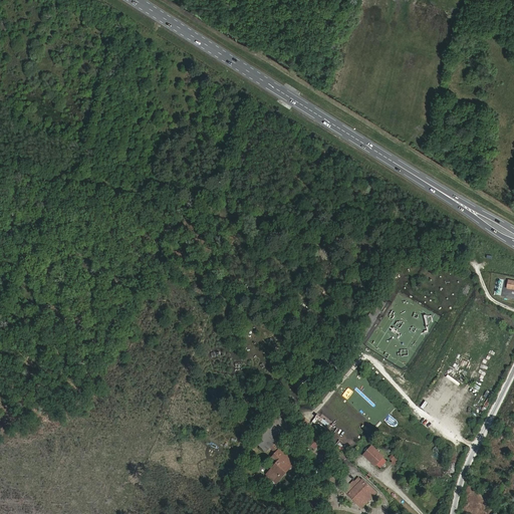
[(366,386),(372,392),(376,388),(370,381),(366,386)]
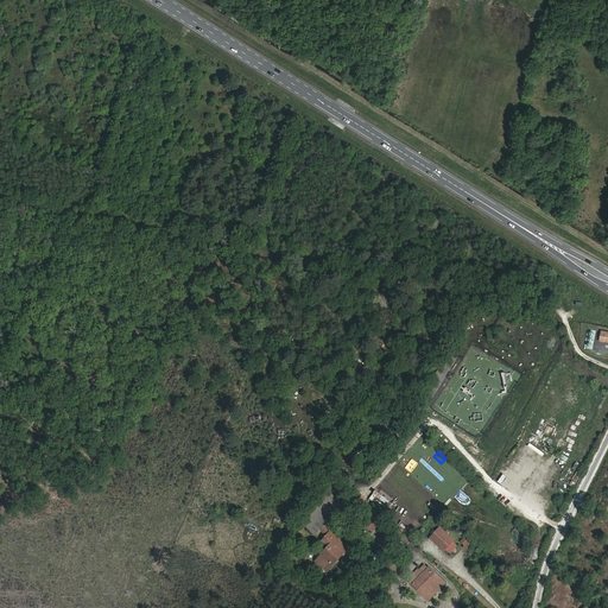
[(432,461),(428,467),(436,474),(441,467),(432,461)]
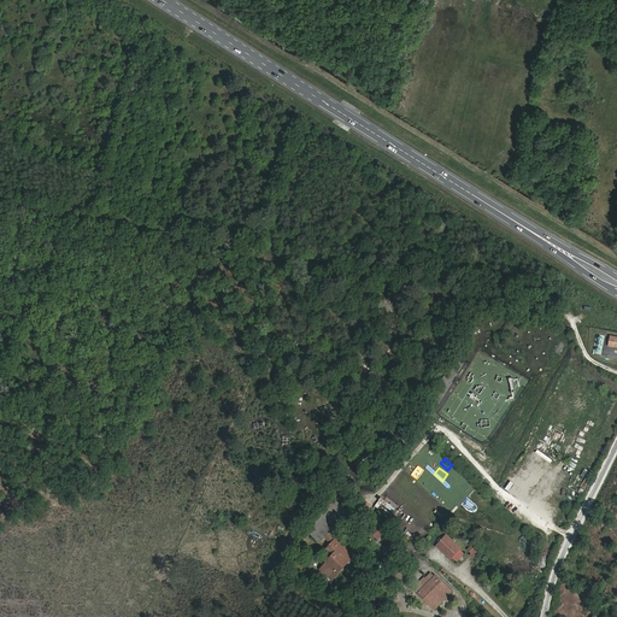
[(585,469),(580,476),(586,480),(589,472),(585,469)]
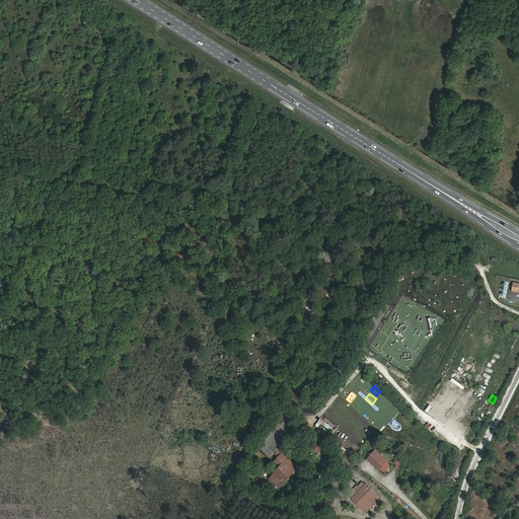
[(417,404),(423,409),(427,402),(421,398),(417,404)]
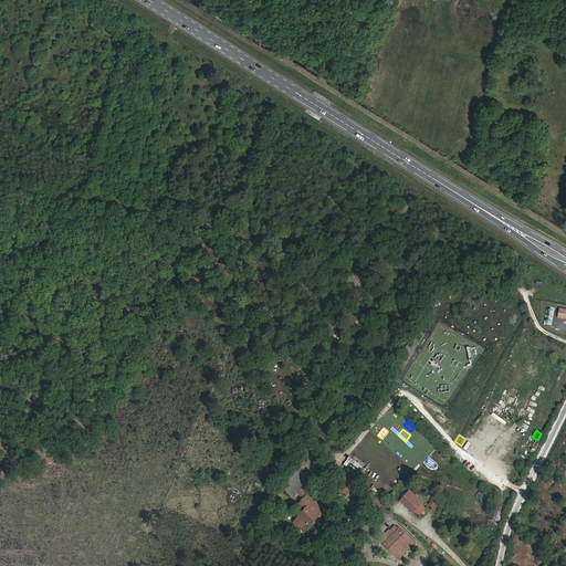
[(348,457),(346,460),(360,469),(363,465),(348,457)]
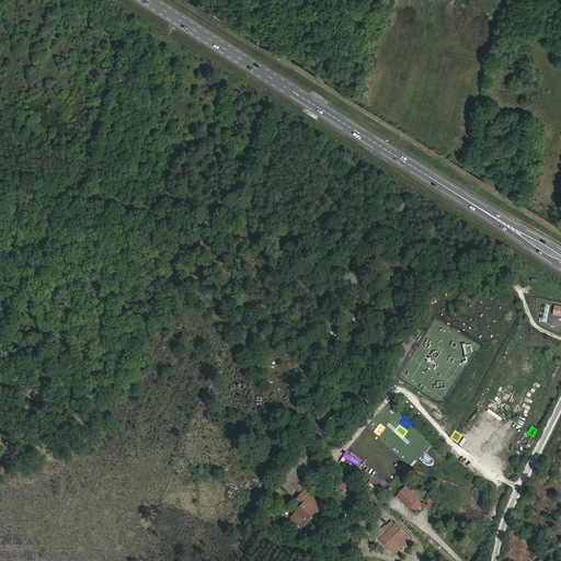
[(289,479),(297,485),(311,467),(298,457),(293,466),(297,469),(289,479)]
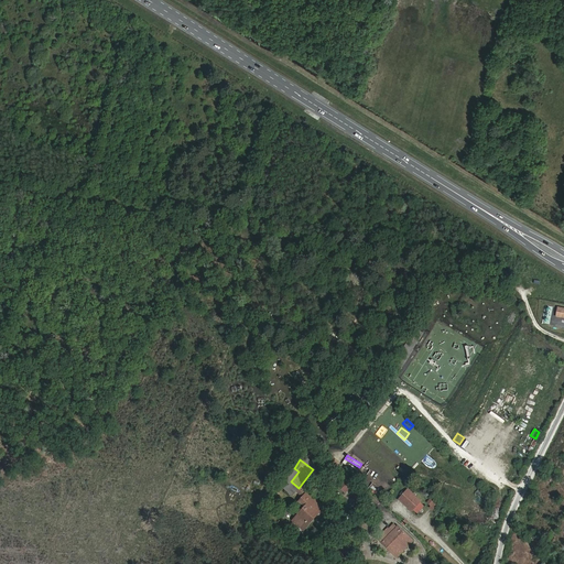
[(294,468),(285,478),(291,481),(299,472),(294,468)]
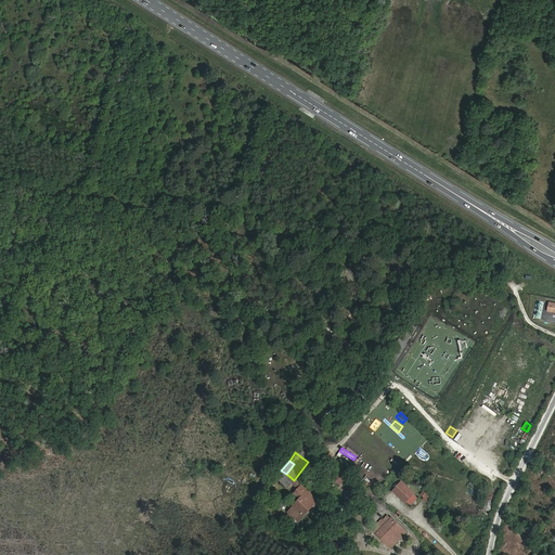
[(344,480),(339,476),(344,472),(339,467),(330,478),(339,486),(344,480)]
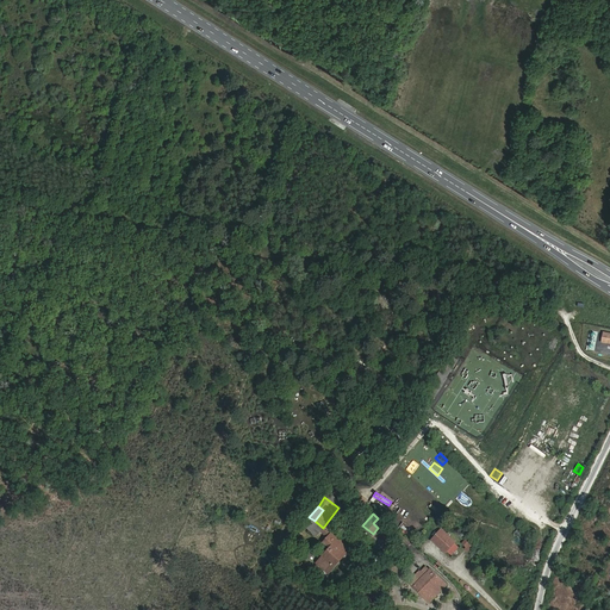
[(315,521),(309,517),(300,529),(313,539),(317,535),(321,530),(323,528),(315,521)]
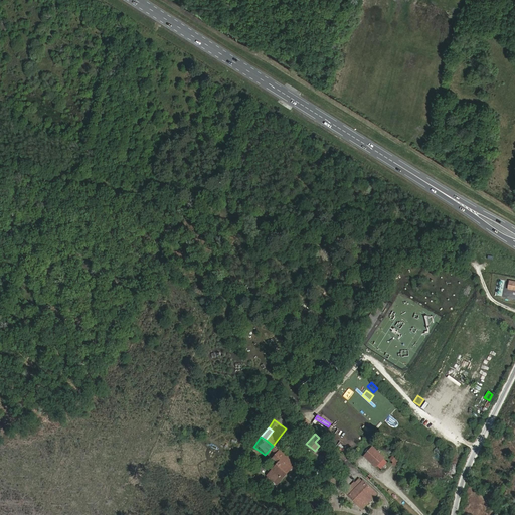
[(371,446),(362,456),(379,471),(387,462),(383,459),(385,457),(371,446)]
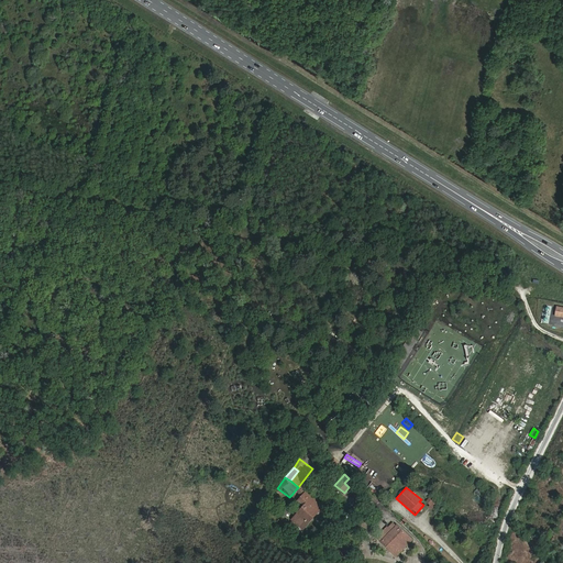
[(296,489),(293,494),(301,500),(286,519),(302,531),(312,517),(308,514),(300,525),(291,519),(307,499),(296,489)]
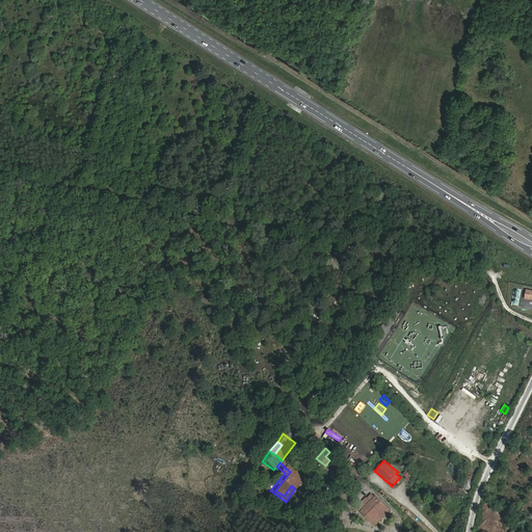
[(291,485),(295,488),(302,477),(292,470),(290,472),(275,490),(284,496),(291,485)]
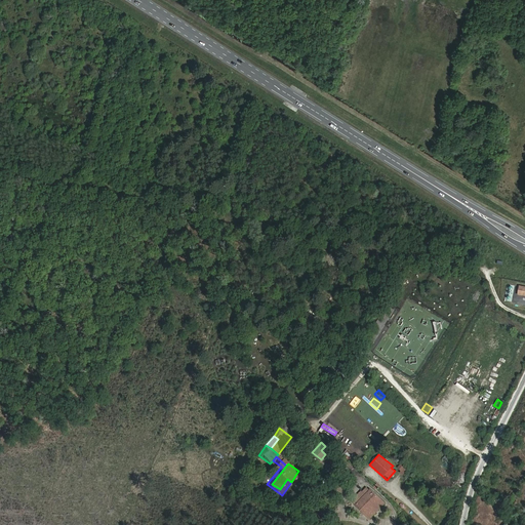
[(403,474),(406,469),(399,463),(396,469),(403,474)]
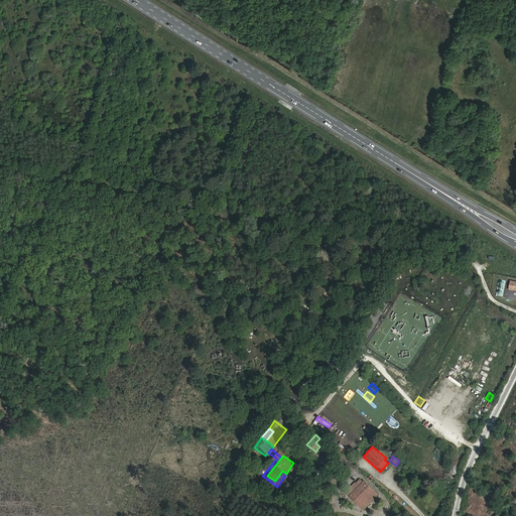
[(340,473),(334,468),(327,475),(334,480),(340,473)]
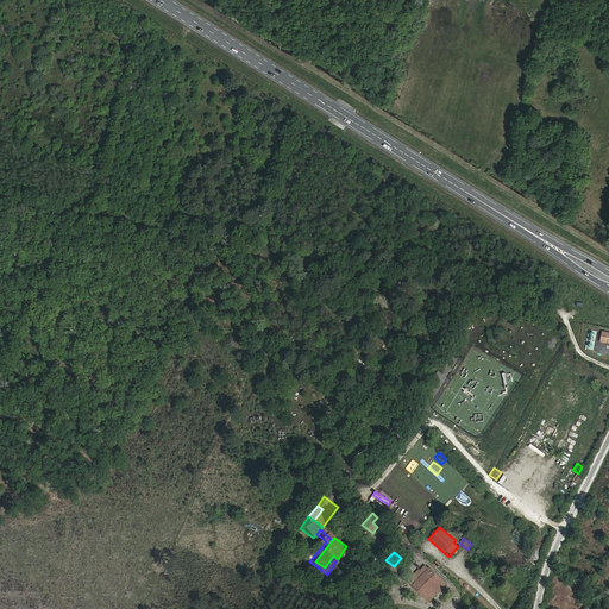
[(426,592),(440,577),(424,562),(409,577),(426,592)]
